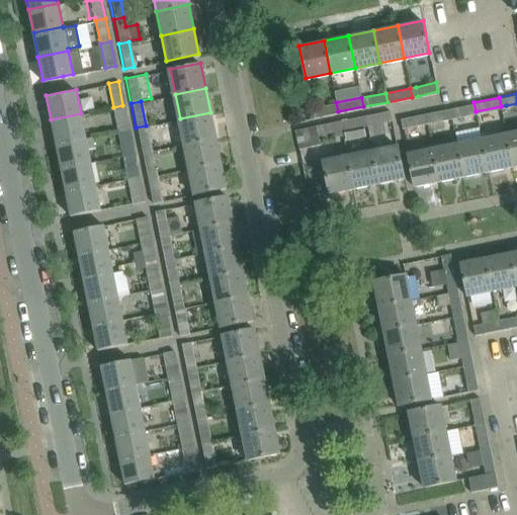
[(314,116),(338,111),(336,102),(312,107),(314,116)]
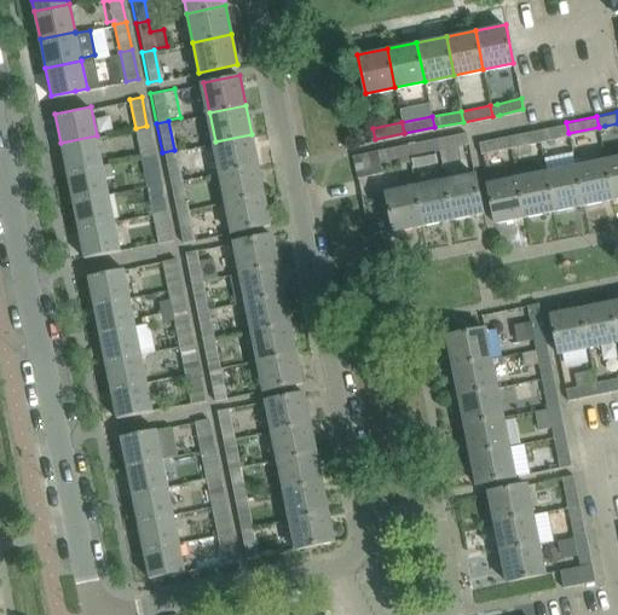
[(539,139),(569,133),(566,122),(537,128),(539,139)]
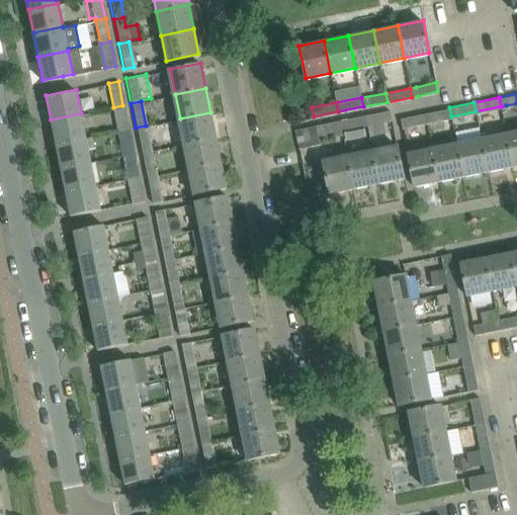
[(117,131),(127,129),(122,105),(113,107),(117,131)]
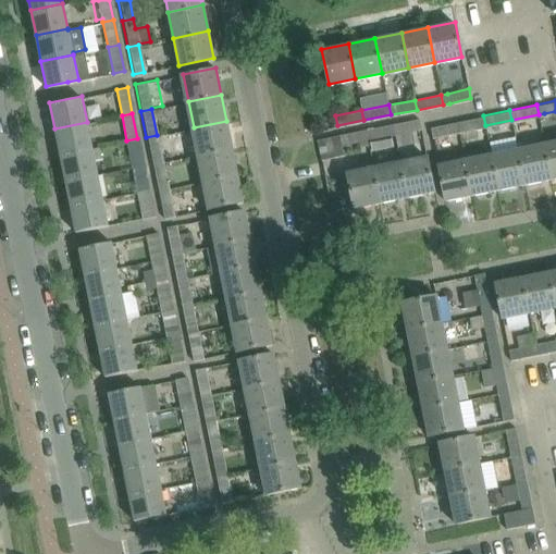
[(474,127),(485,125),(483,115),(457,121),(459,131),(460,131),(462,138),(477,136),(474,127)]
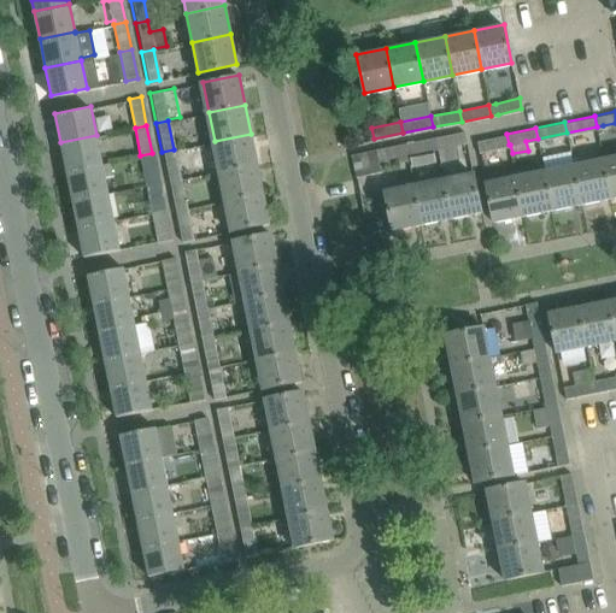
[(459,155),(457,143),(467,141),(464,130),(434,136),(436,147),(438,147),(440,159),(459,155)]
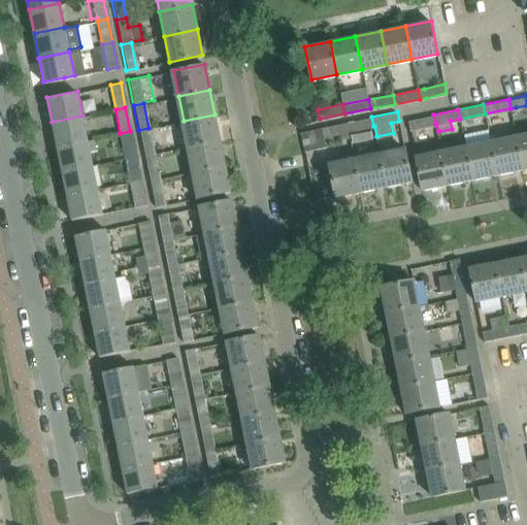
[(189,145),(220,139),(215,115),(184,121),(189,145)]
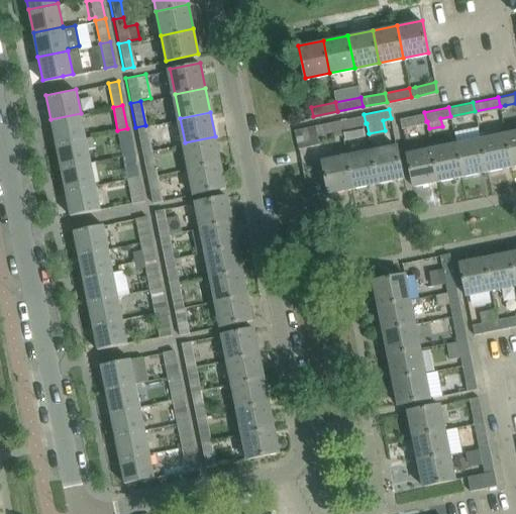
[(401,127),(426,121),(424,112),(399,117),(401,127)]
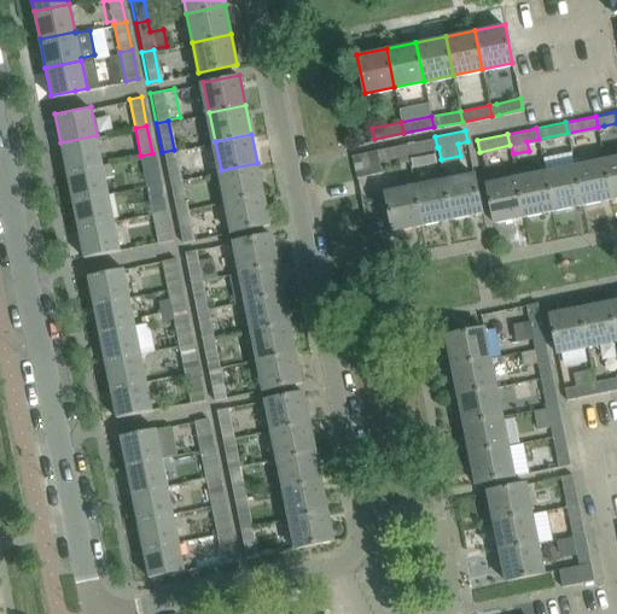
[(67,170),(103,163),(97,135),(60,142),(67,170)]
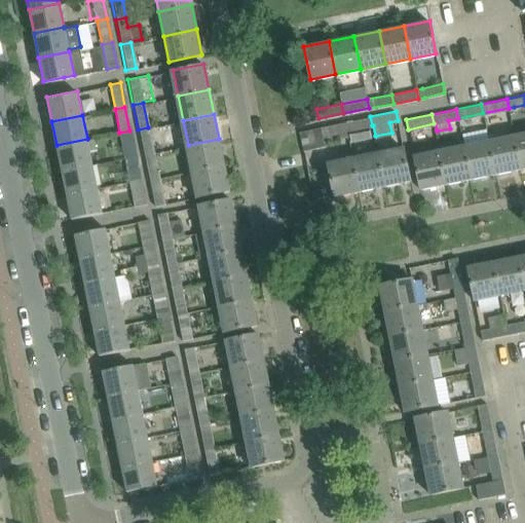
[(368,126),(372,125),(370,116),(345,121),(347,136),(349,135),(350,141),(370,137),(368,126)]
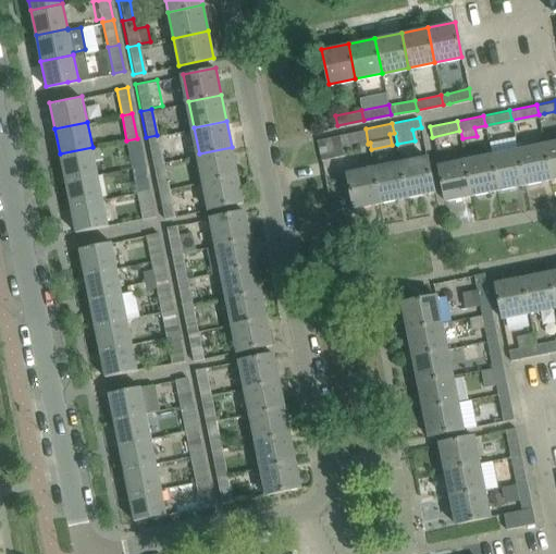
[(359,145),(368,144),(366,128),(318,138),(321,159),(360,151),(359,145)]
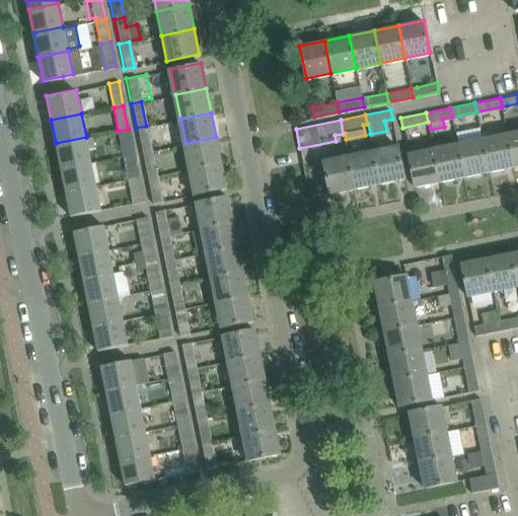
[(141,152),(151,150),(146,126),(136,128),(141,152)]
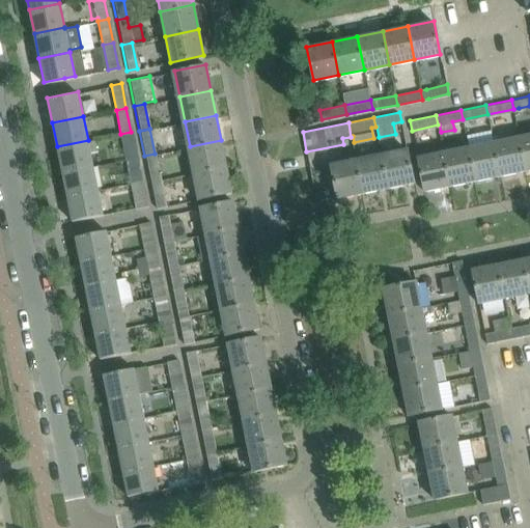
[(126,158),(136,156),(131,132),(120,134),(122,141),(115,142),(118,159),(126,158)]
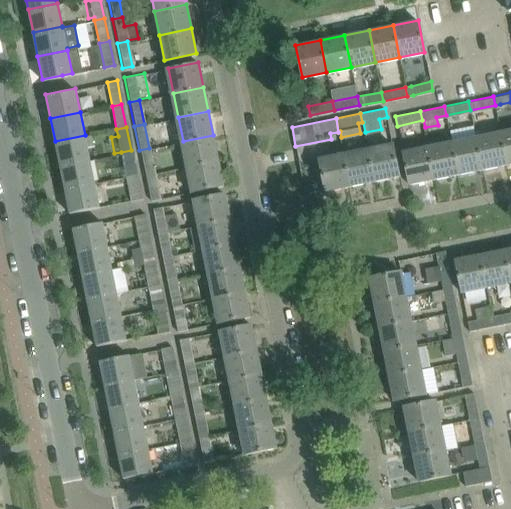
[(506,163),(510,162),(510,128),(500,131),(506,163)]
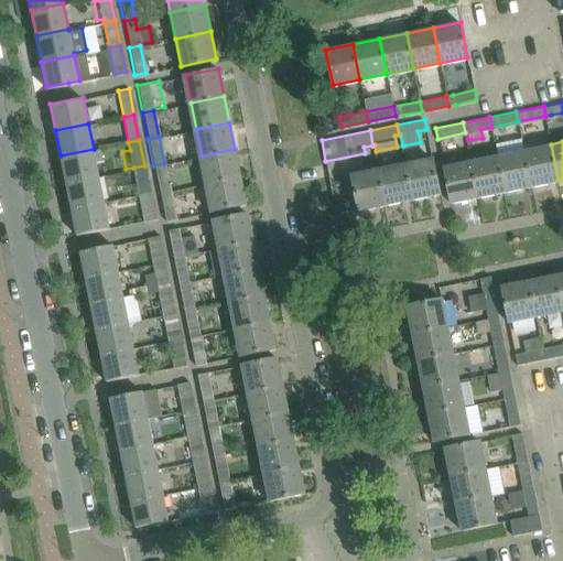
[(531,185),(558,180),(551,144),(524,150),(531,185)]
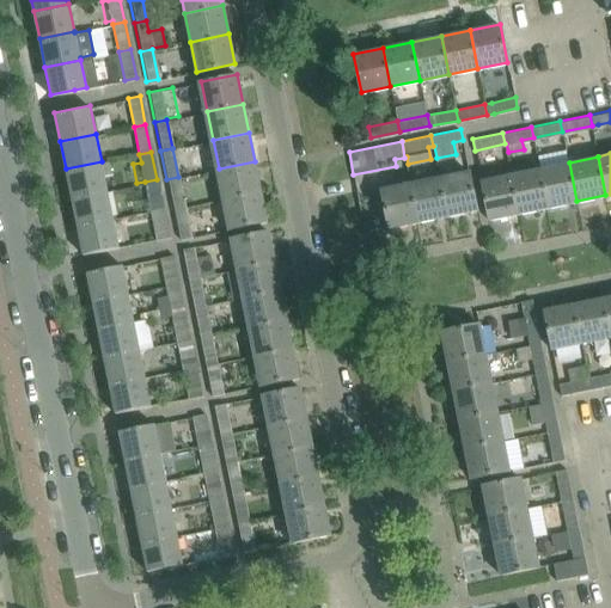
[(72,197),(107,190),(102,161),(66,169),(72,197)]
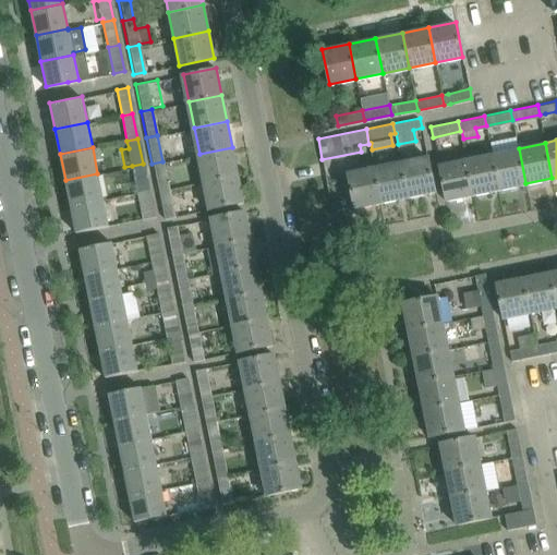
[(205,181),(238,175),(232,147),(200,154),(205,181)]
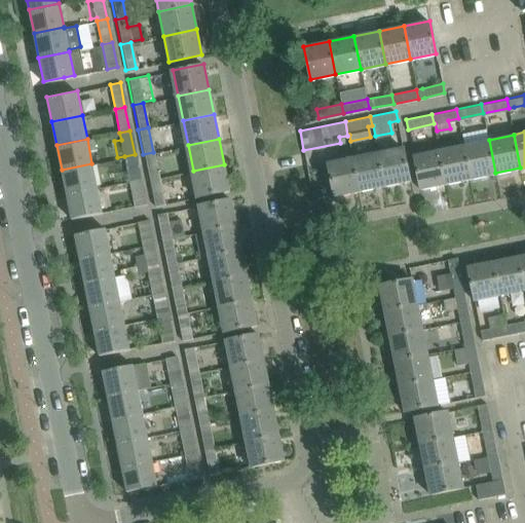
[(471,178),(495,173),(489,140),(463,145),(471,178)]
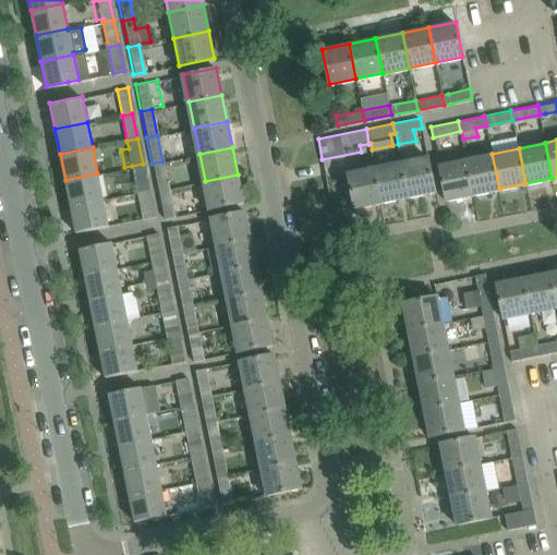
[(472,194),(499,189),(492,154),(465,159),(472,194)]
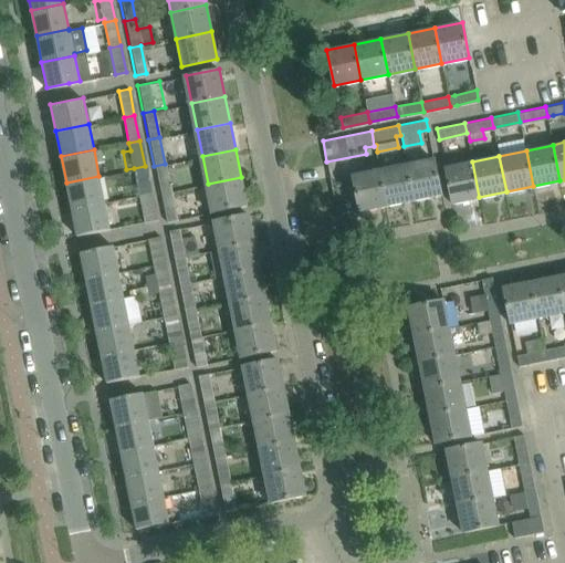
[(441,194),(437,171),(433,158),(406,164),(414,199),(441,194)]
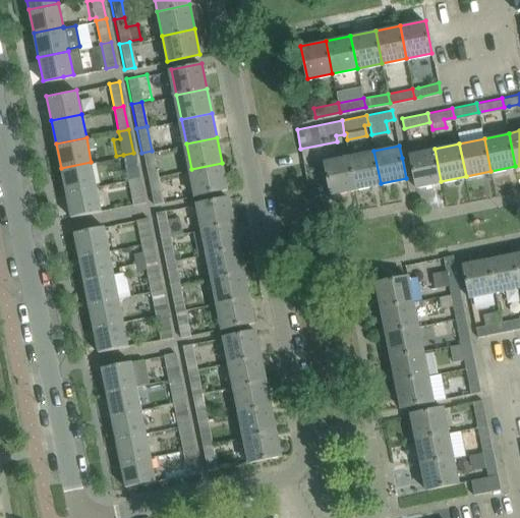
[(415,186),(441,181),(435,149),(409,154),(415,186)]
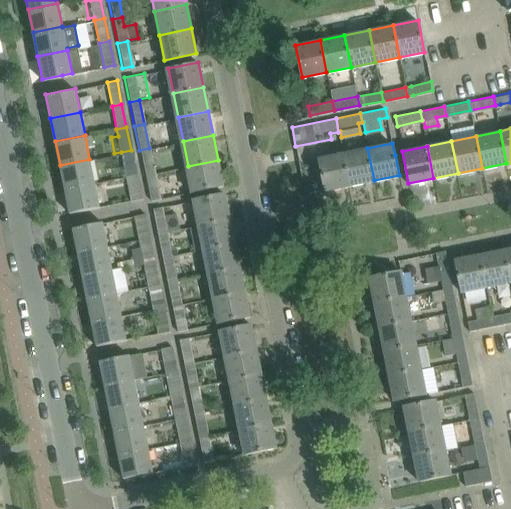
[(144,174),(154,172),(149,148),(139,150),(144,174)]
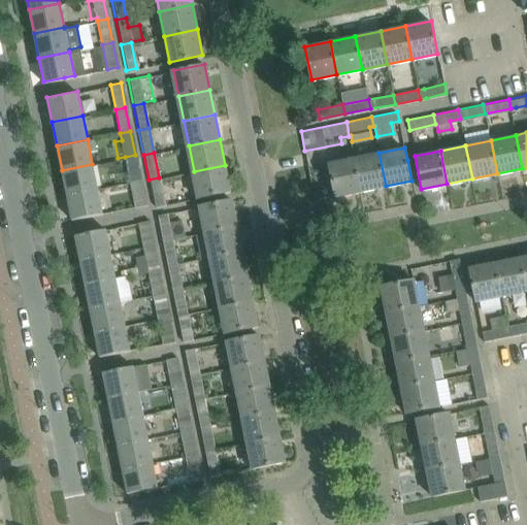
[(360,191),(386,186),(379,153),(354,158),(360,191)]
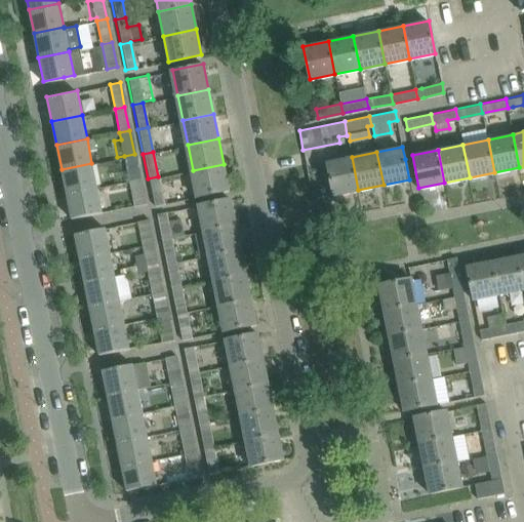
[(129,181),(139,178),(134,154),(124,156),(129,181)]
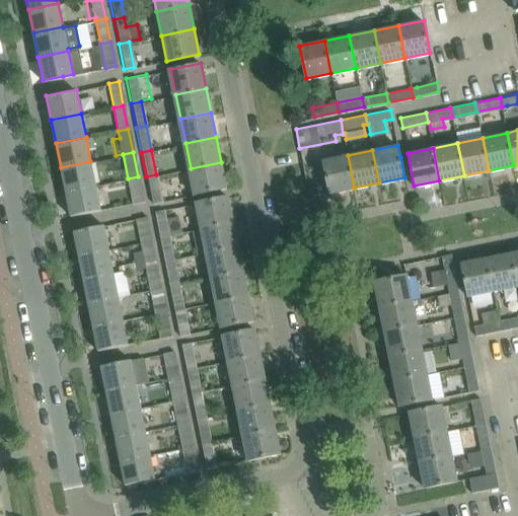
[(329,193),(354,188),(348,155),(322,160),(329,193)]
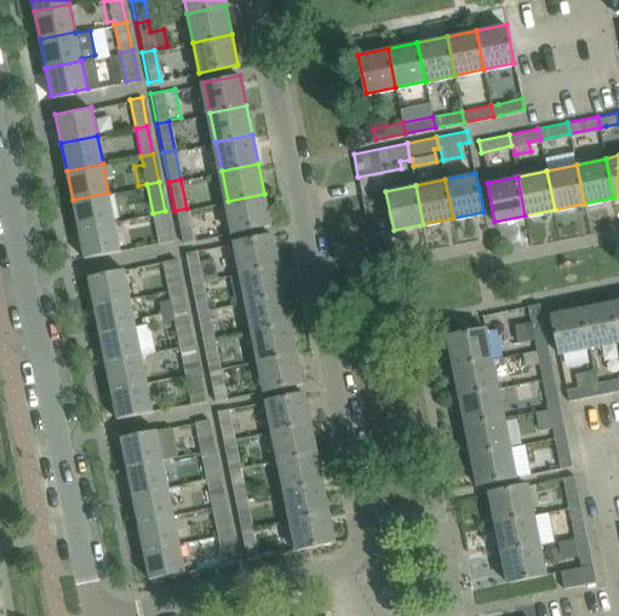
[(78,228),(114,220),(108,193),(73,200),(78,228)]
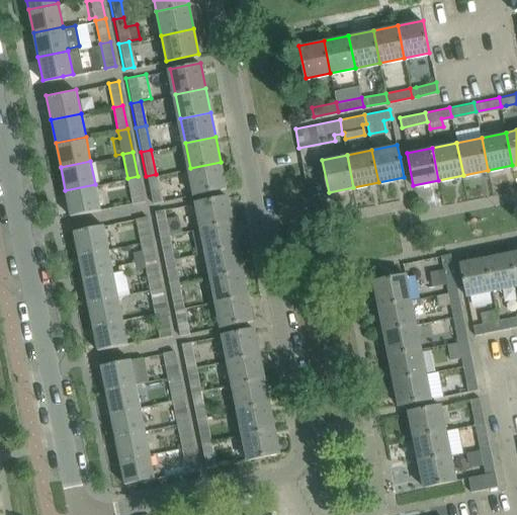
[(195,192),(226,186),(221,162),(190,168),(195,192)]
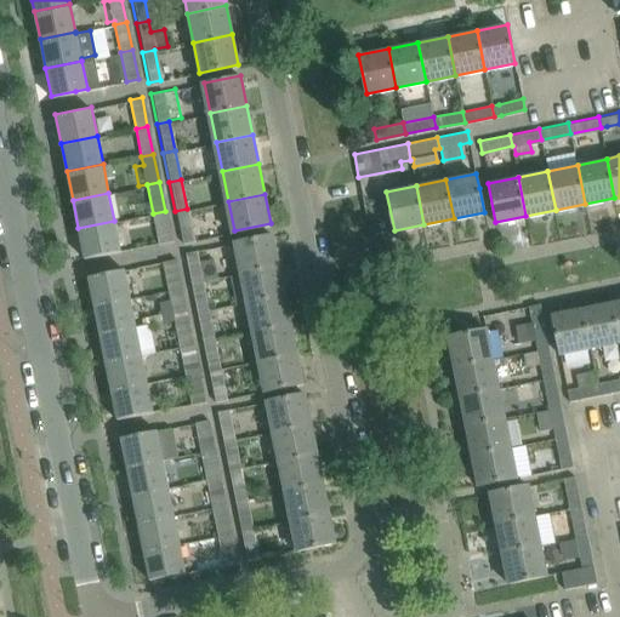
[(187,209),(175,211),(181,241),(193,239),(187,209)]
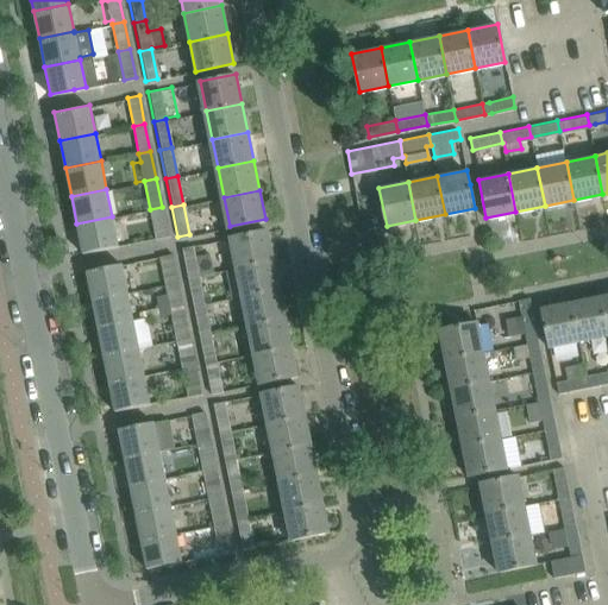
[(162,207),(150,209),(156,238),(167,235),(162,207)]
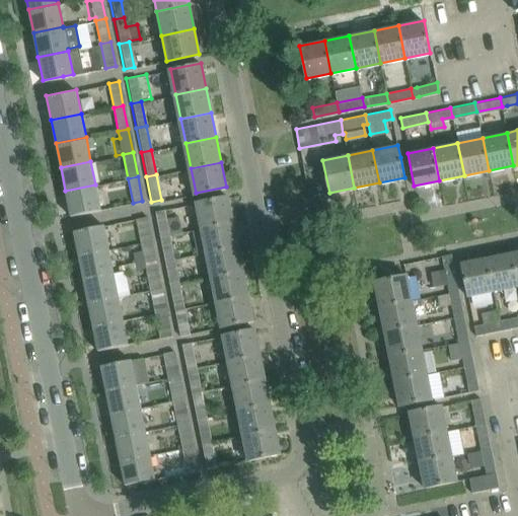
[(70,215),(90,211),(100,209),(95,185),(65,191),(70,215)]
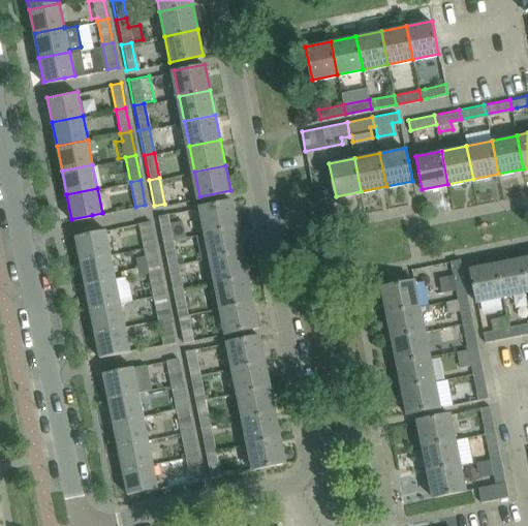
[(207,231),(237,225),(231,199),(202,206),(207,231)]
